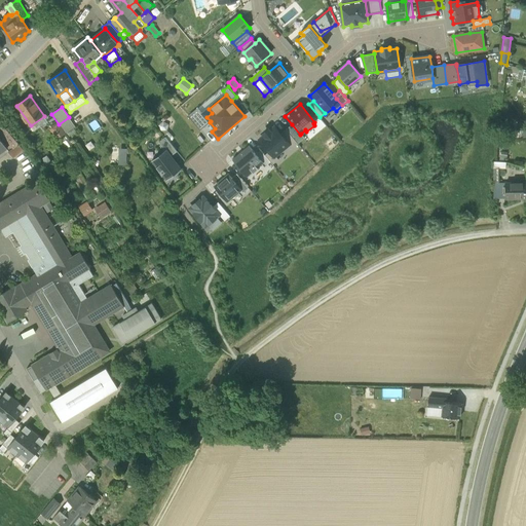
[(211,121),(207,117),(203,113),(198,108),(188,116),(200,130),(210,122),(211,121)]
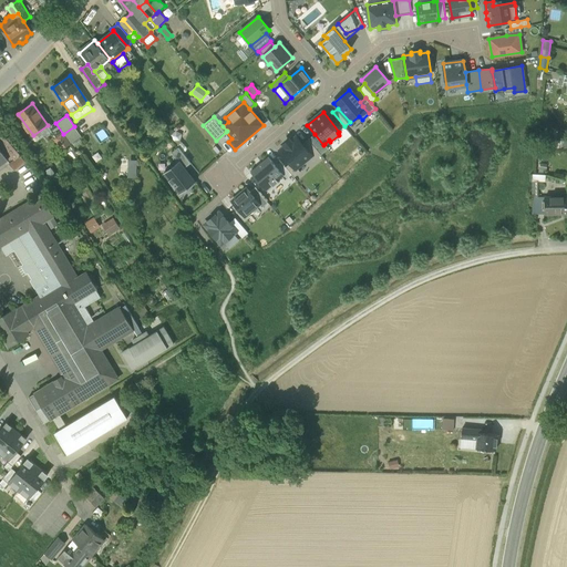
[(57,138),(63,134),(55,123),(49,127),(53,133),(57,138)]
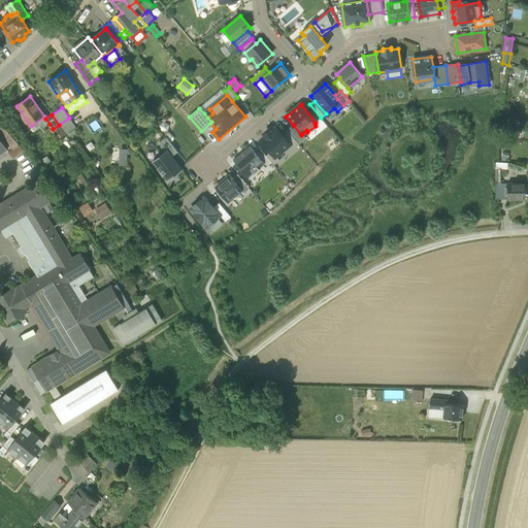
[(44,117),(31,126),(35,133),(43,127),(44,128),(50,124),(45,119),(44,117)]
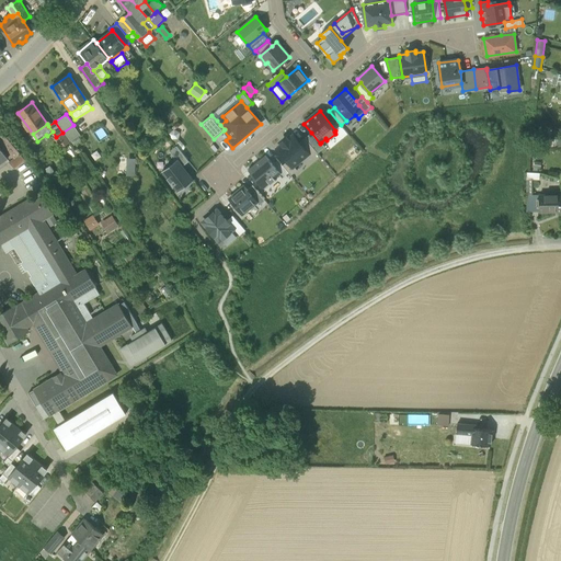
[(81,136),(73,125),(63,133),(69,144),(81,136)]
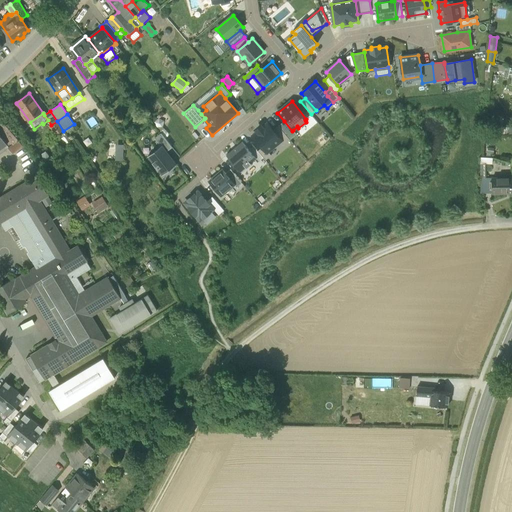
[(0,133),(7,144),(6,145),(13,153),(22,145),(18,140),(19,140),(1,121),(2,120),(0,118),(0,133)]
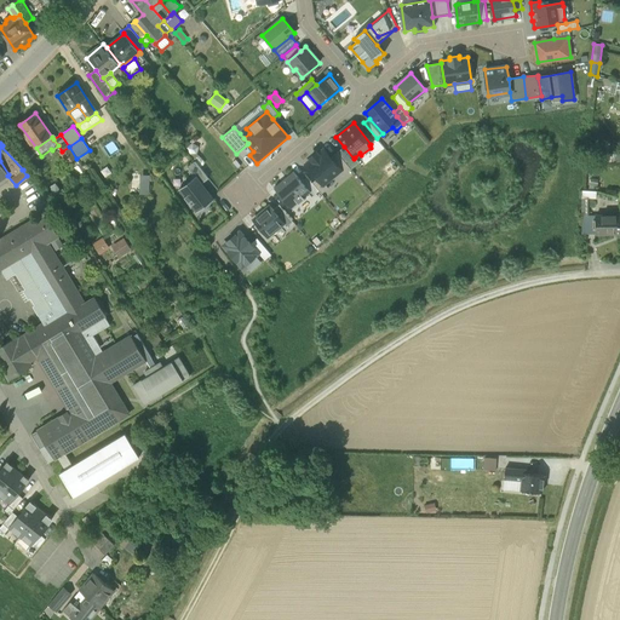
[(67,165),(76,159),(69,147),(62,151),(59,153),(67,165)]
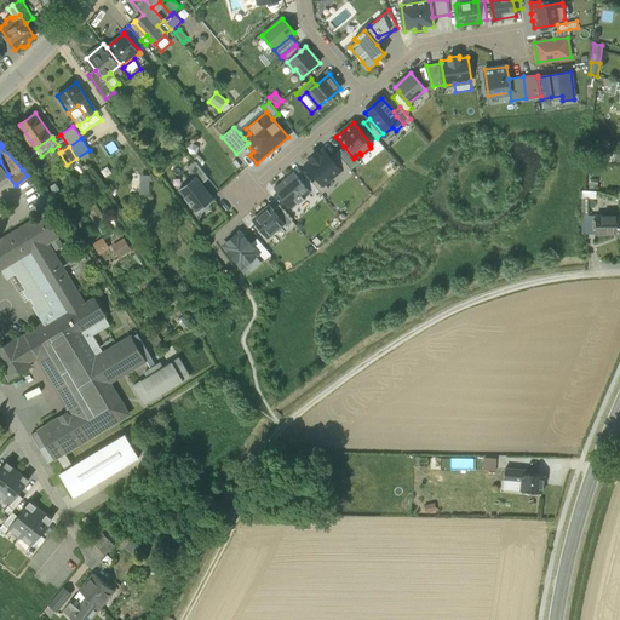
[(360,162),(355,158),(354,159),(344,147),(337,153),(351,170),(360,162)]
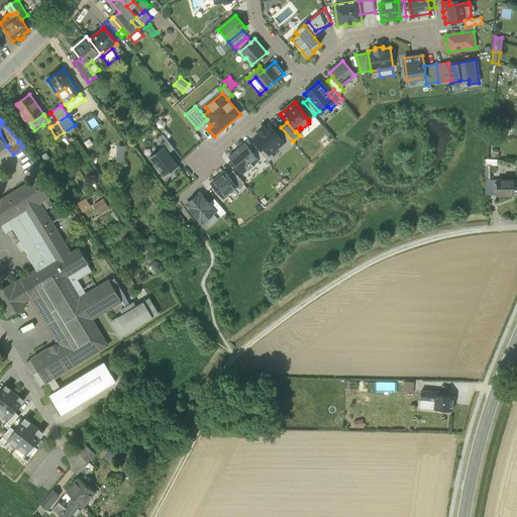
[(283,142),(285,141),(276,131),(270,124),(265,128),(264,127),(259,131),(261,132),(255,136),(265,148),(270,153),(271,152),(283,142)]
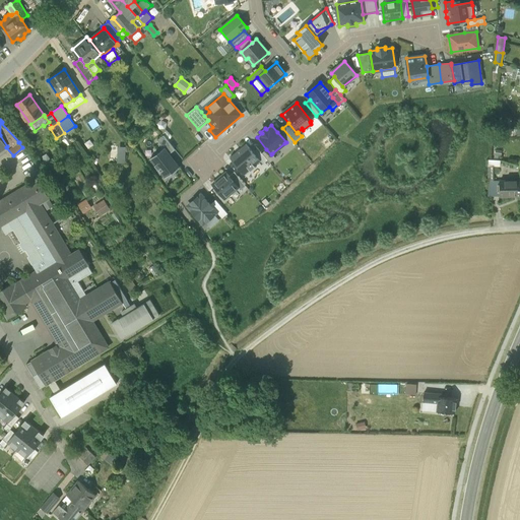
[(295,142),(282,128),(277,132),(286,142),(284,143),(288,147),(295,142)]
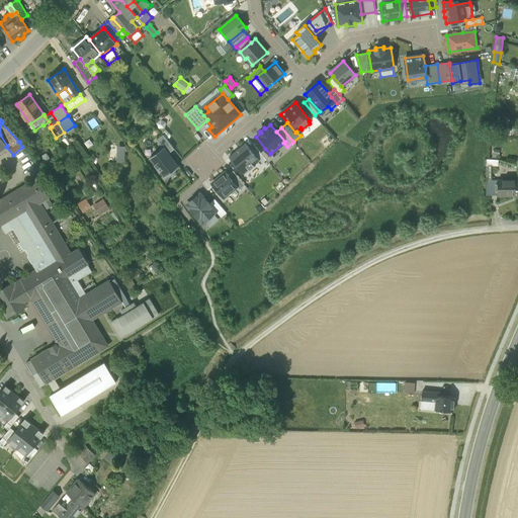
[(157,140),(163,148),(164,147),(169,154),(174,150),(163,135),(157,140)]
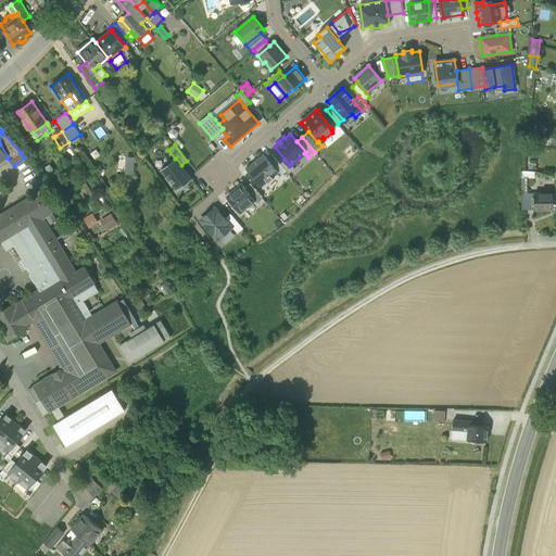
[(268,161),(263,154),(245,168),(261,187),(267,181),(268,182),(274,178),(273,177),(278,173),(268,161)]
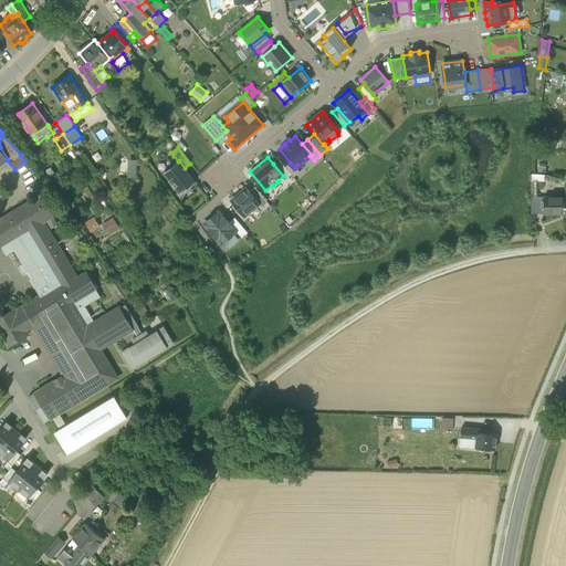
[(292,175),(285,167),(279,159),(273,164),(283,176),(286,179),(292,175)]
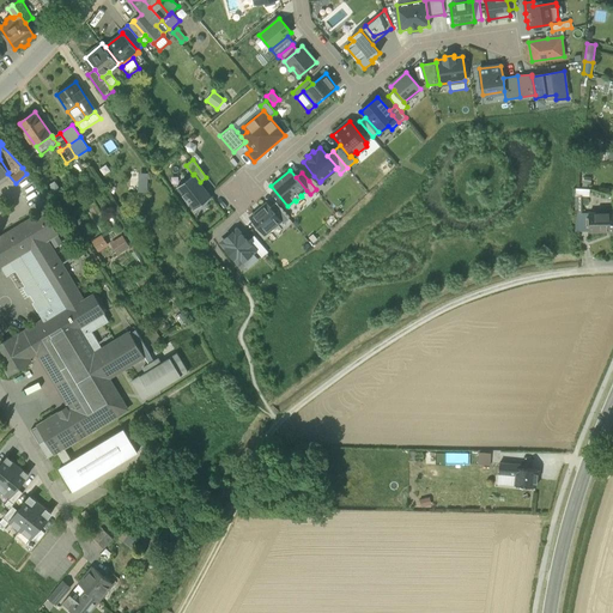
[(149,174),(138,174),(138,194),(149,194),(149,174)]
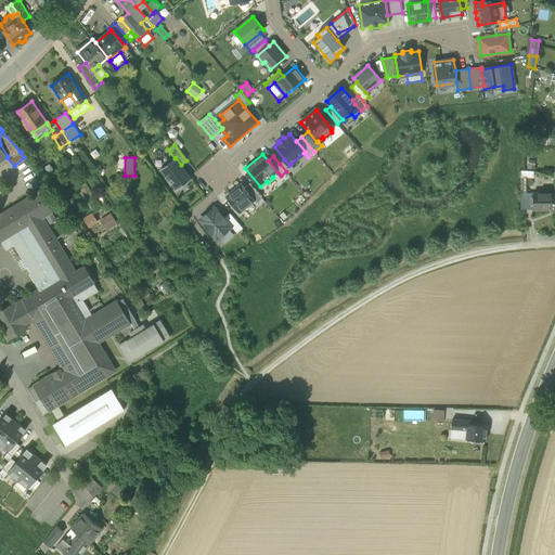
[(180,165),(181,165),(176,157),(175,158),(159,169),(176,190),(192,178),(185,170),(184,170),(180,165)]
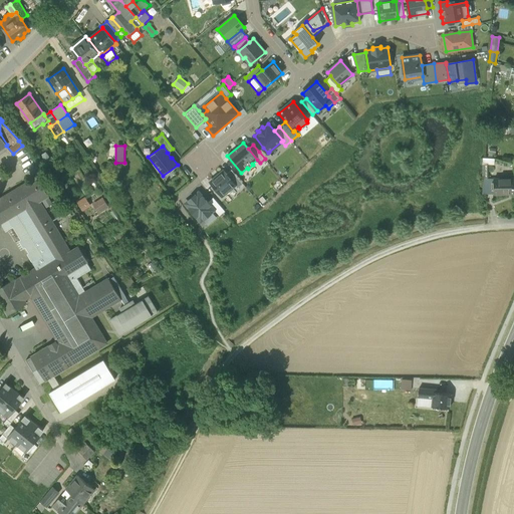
[(267,161),(272,156),(269,152),(268,153),(263,148),(259,152),(265,159),(267,161)]
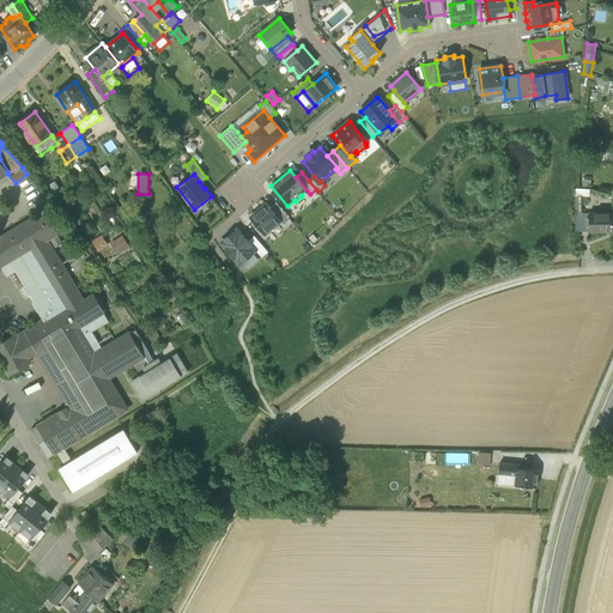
[(61,190),(55,181),(48,186),(55,195),(61,190)]
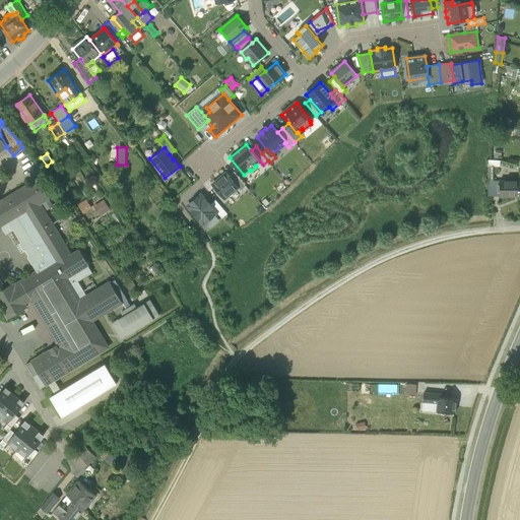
[(234,172),(230,176),(239,187),(241,190),(246,186),(234,172)]
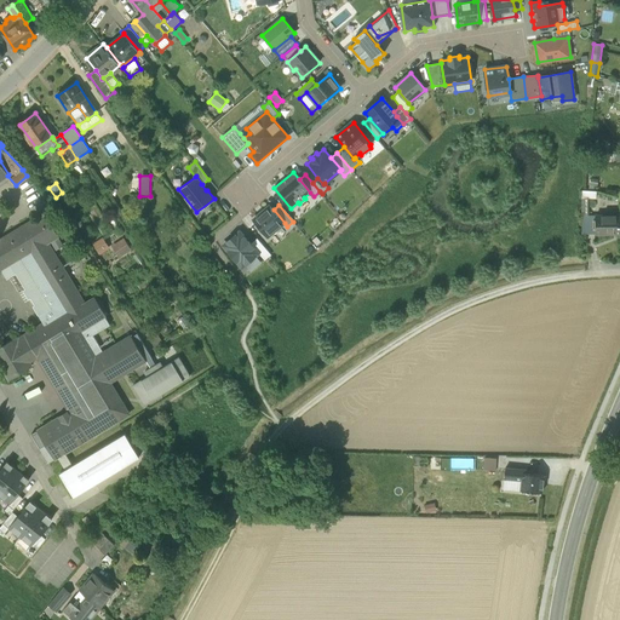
[(270,206),(253,219),(268,237),(285,223),(274,210),(270,206)]
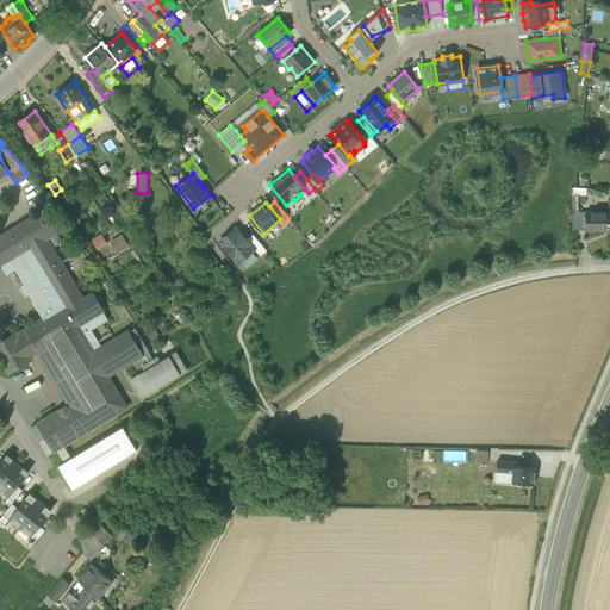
[(0,267),(1,266),(20,255),(50,303),(38,310),(43,318),(63,306),(42,272),(27,250),(47,238),(48,238),(49,237),(57,232),(44,211),(0,236),(0,267)]
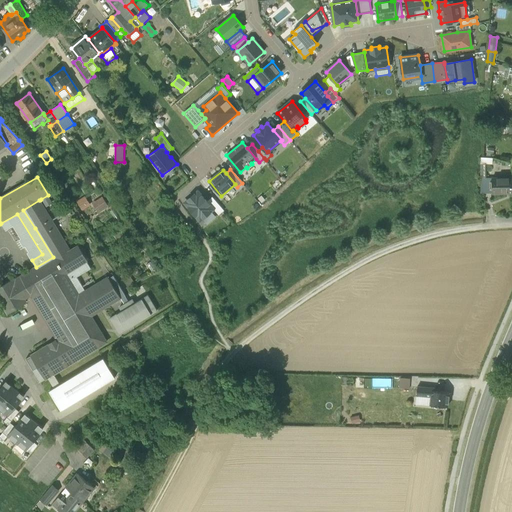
[(492,193),(511,192),(511,177),(492,178),(492,193)]
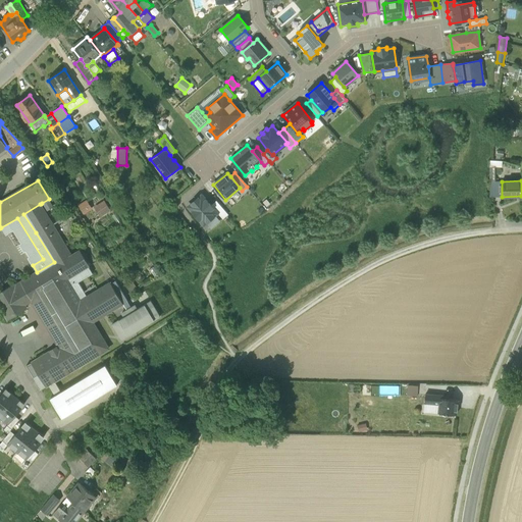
[(490,181),(489,197),(502,197),(502,181),(500,181),(490,181)]
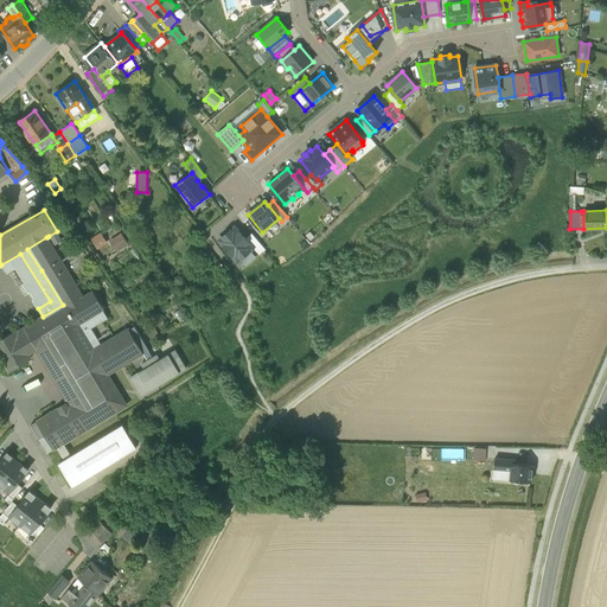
[(246,240),(235,227),(218,241),(237,262),(240,260),(251,250),(254,248),(246,240)]
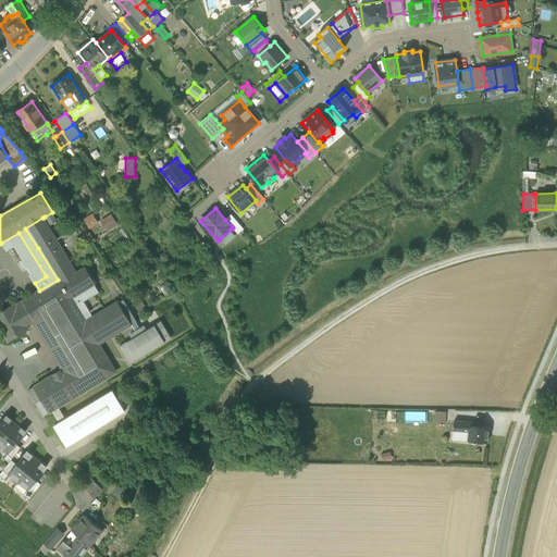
[(58,222),(52,212),(45,217),(51,226),(58,222)]
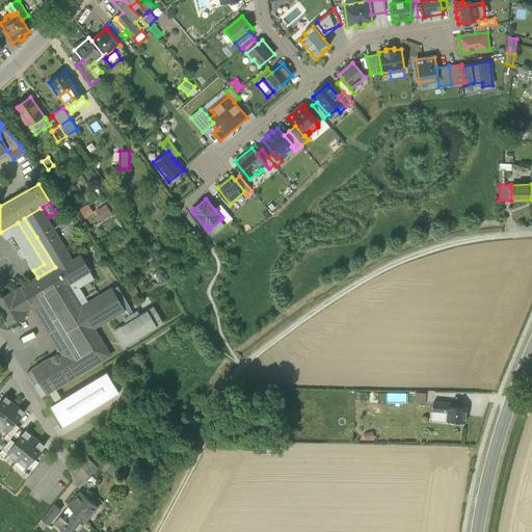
[(95,214),(88,204),(79,209),(85,219),(95,214)]
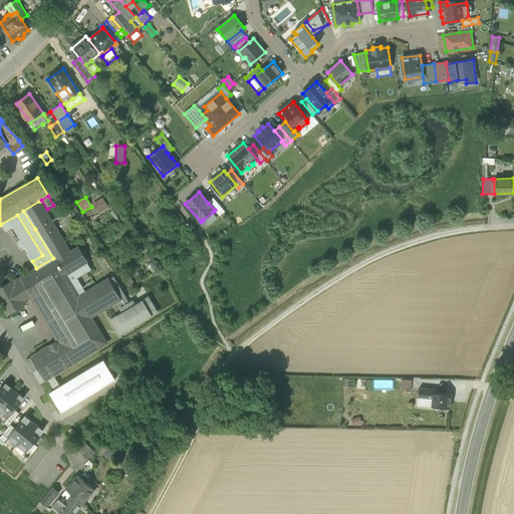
[(92,204),(98,214),(108,208),(102,198),(92,204)]
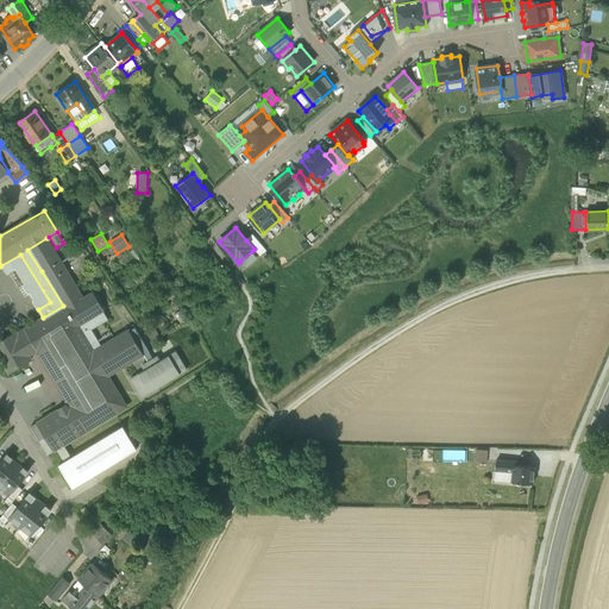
[(253,234),(246,240),(255,249),(261,256),(267,250),(253,234)]
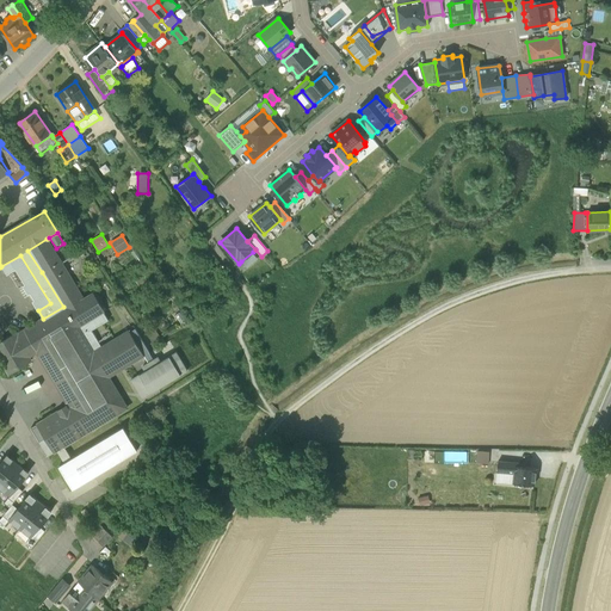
[(28,357),(37,352),(86,322),(104,312),(93,294),(84,300),(56,254),(48,239),(47,239),(28,251),(42,272),(63,307),(43,319),(17,334),(16,333),(0,341),(0,359),(10,375),(31,362),(28,357)]
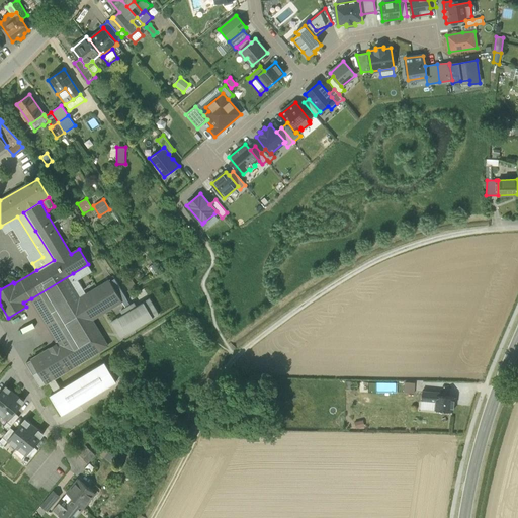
[(122,220),(115,210),(110,216),(116,225),(122,220)]
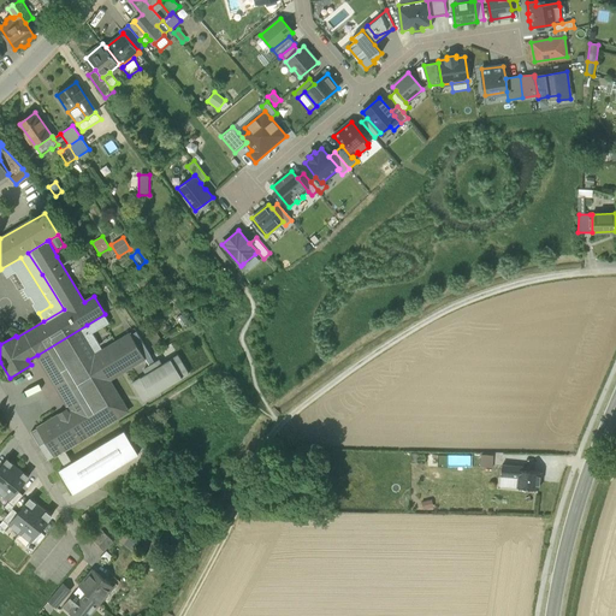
[(261,261),(255,254),(243,264),(250,271),(261,261)]
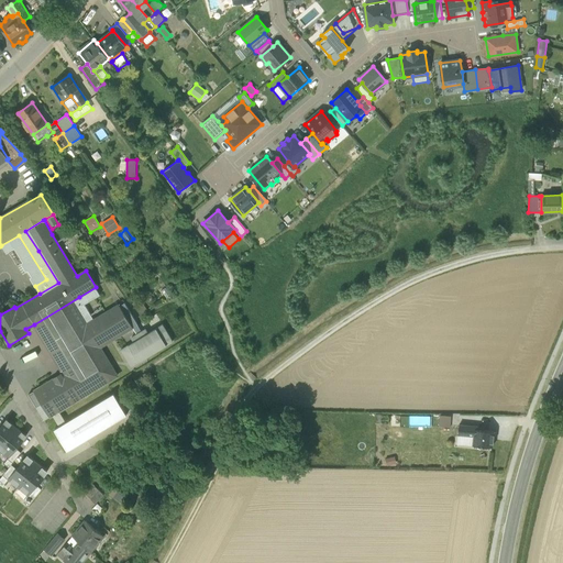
[(31,278),(35,286),(46,279),(19,235),(1,245),(7,254),(14,249),(23,263),(21,264),(26,272),(28,271),(32,277),(31,278)]
